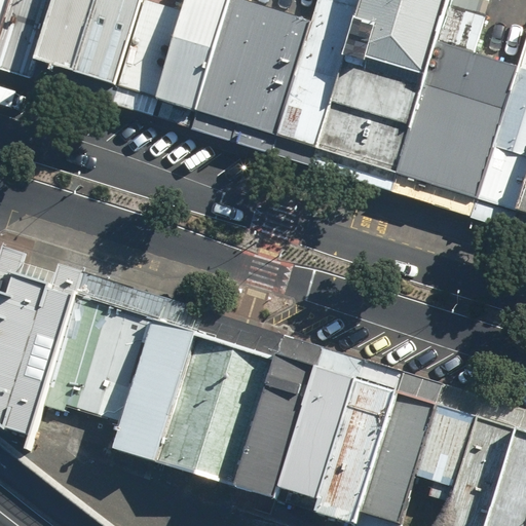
[(9,0),(0,32),(0,47),(34,59),(51,0),(9,0)]
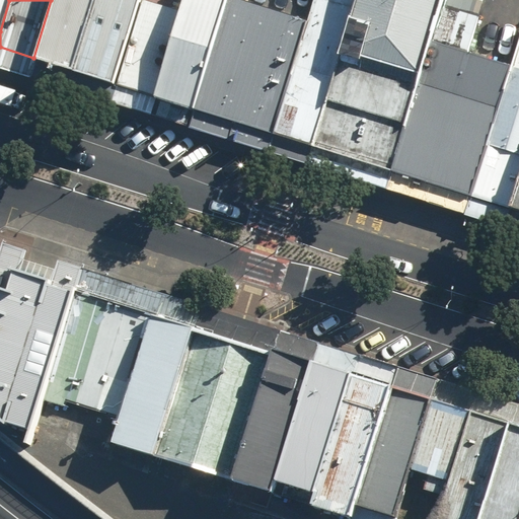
[(0,0),(0,31),(9,0),(0,0)]
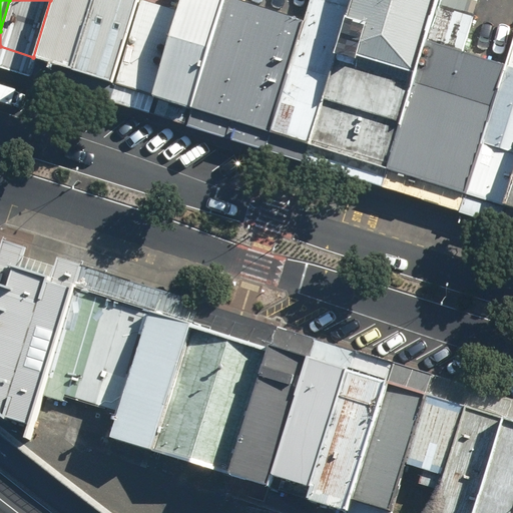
[(50,0),(33,57),(69,68),(90,0),(50,0)]
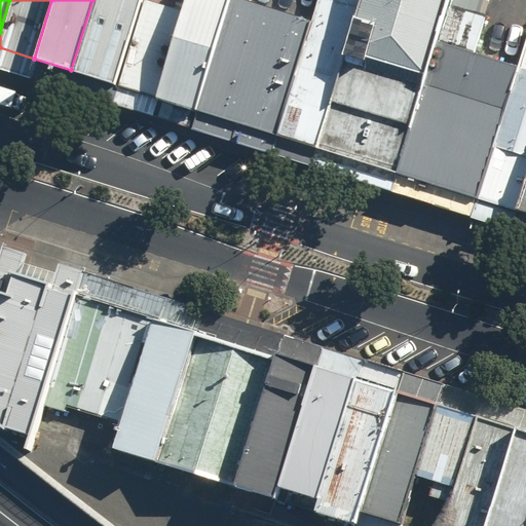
[(92,0),(71,70),(113,83),(140,0),(92,0)]
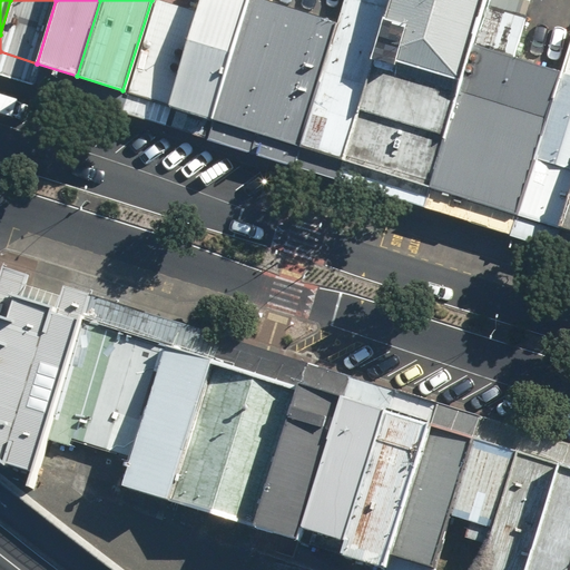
[(157,0),(151,0),(123,90),(167,105),(196,12),(157,0)]
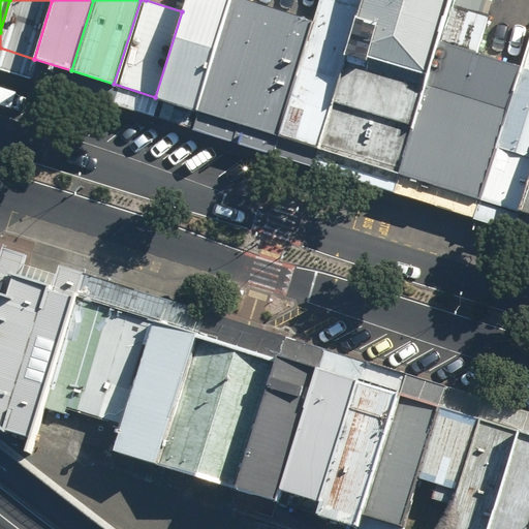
[(185,0),(182,11),(155,97),(195,110),(229,0),(185,0)]
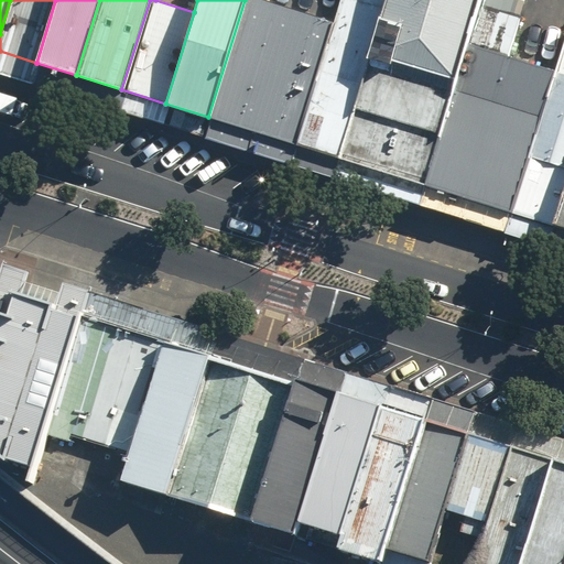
[(263,0),(245,0),(208,117),(294,143),(333,22),(263,0)]
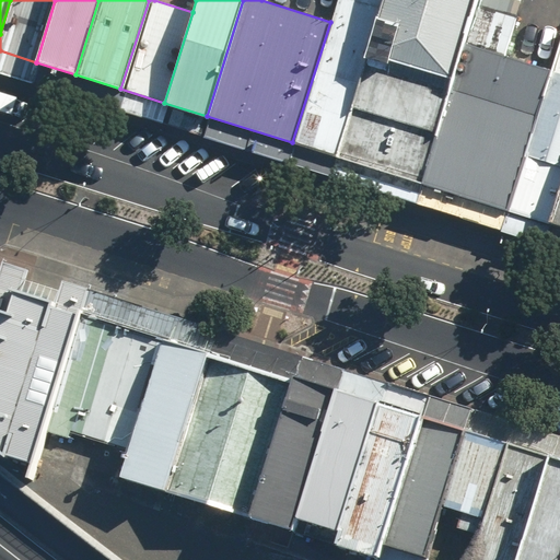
[(337,0),(330,22),(292,142),(334,155),(383,0),(337,0)]
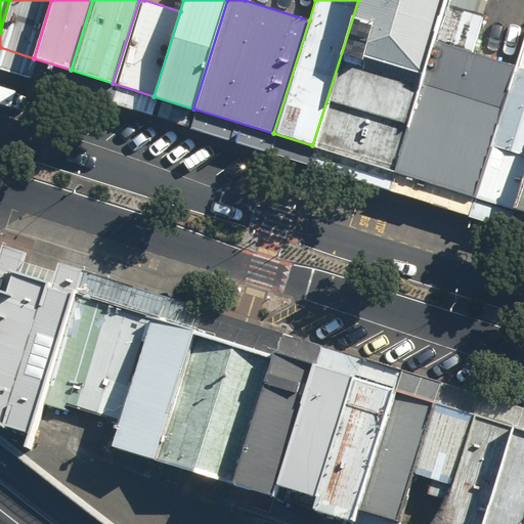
[(358,0),(312,145),(393,171),(435,40),(447,0),(358,0)]
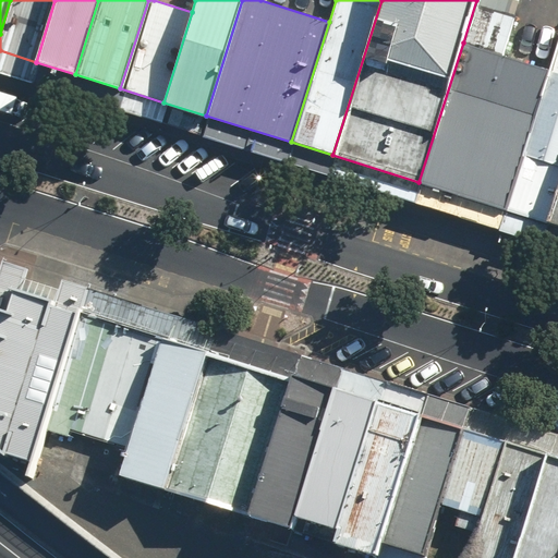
[(476,0),(463,43),(419,182),(506,209),(550,70),(505,56),(521,0),(476,0)]
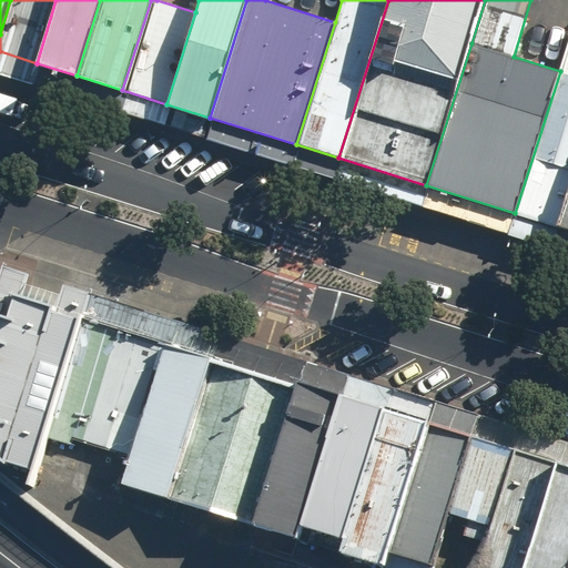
[(567,44),(560,71),(515,213),(559,227),(567,199),(567,44)]
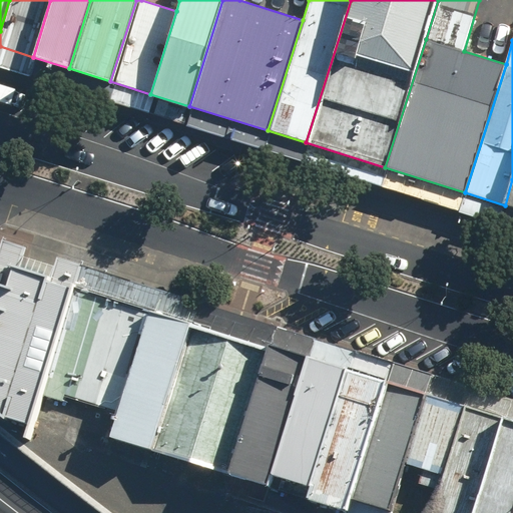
[(36,393),(70,285),(78,263),(57,257),(55,265),(24,254),(26,247),(2,239),(0,245),(0,413),(3,416),(26,423),(36,393)]
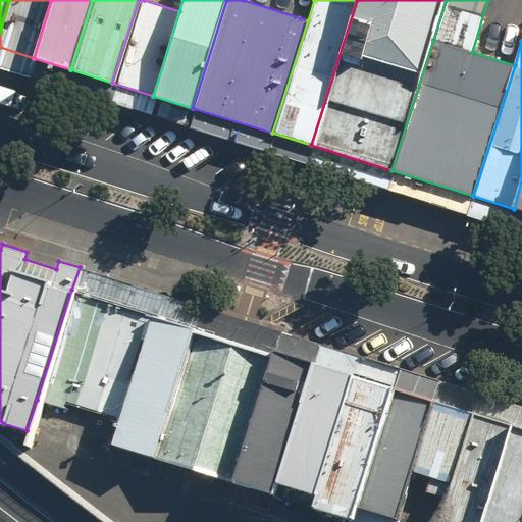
[(75,404),(108,301),(71,290),(37,400),(63,408),(65,401),(75,404)]
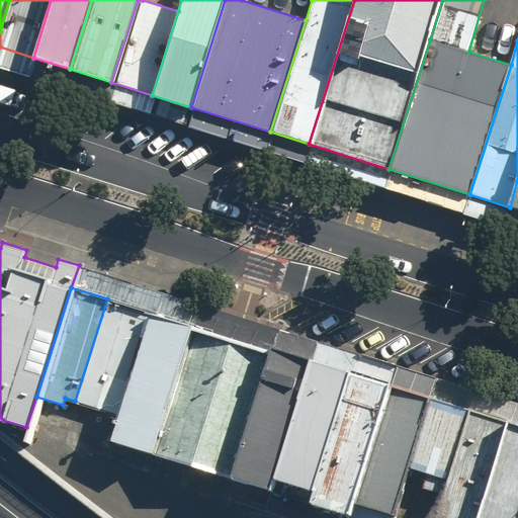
[(151,313),(107,298),(75,401),(119,414),(151,313)]
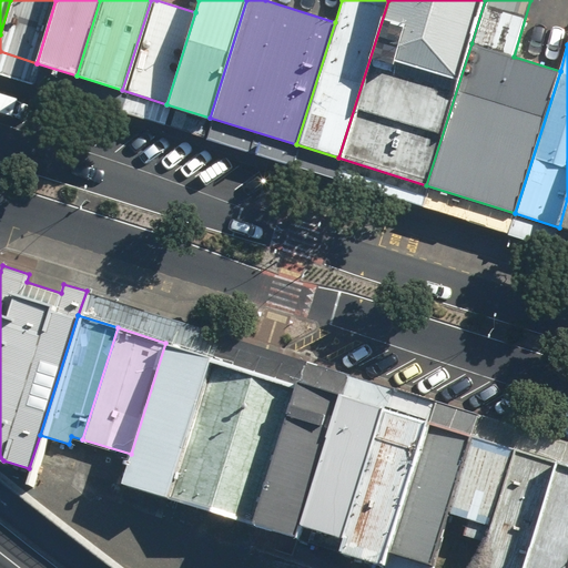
[(169,497),(212,357),(165,343),(131,454),(122,483),(169,497)]
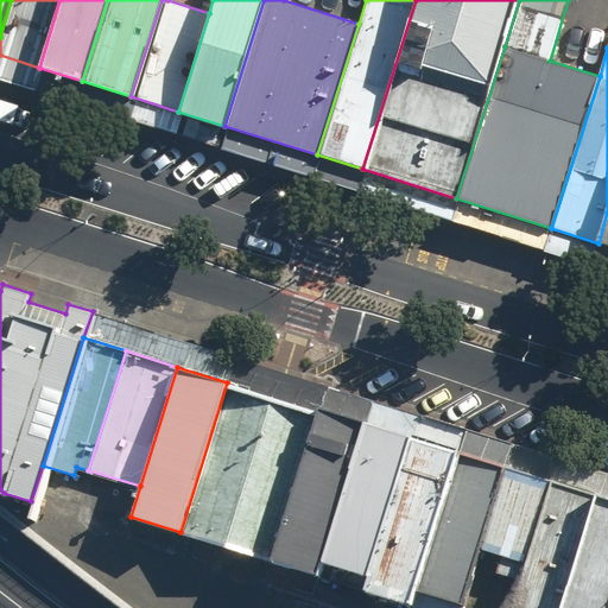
[(270,559),(316,410),(227,382),(181,532),(270,559)]
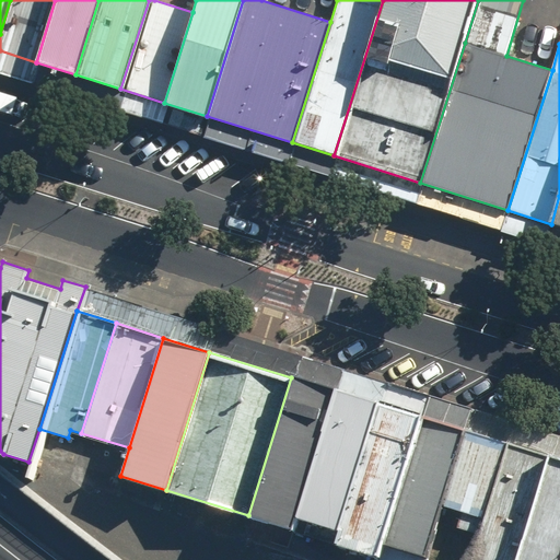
[(294,517),(334,391),(291,377),(248,515),(291,528),(294,517)]
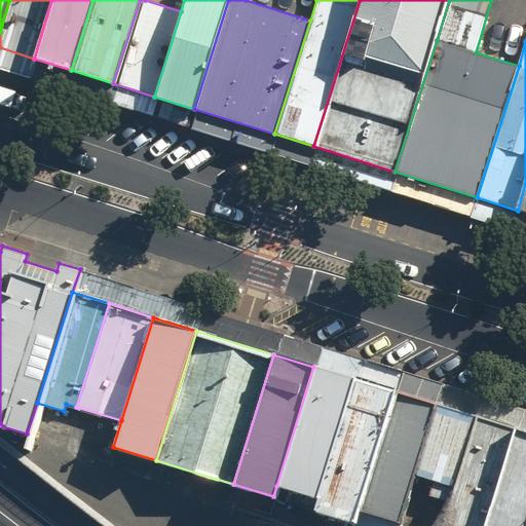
[(316,498),(353,379),(313,367),(276,486),(316,498)]
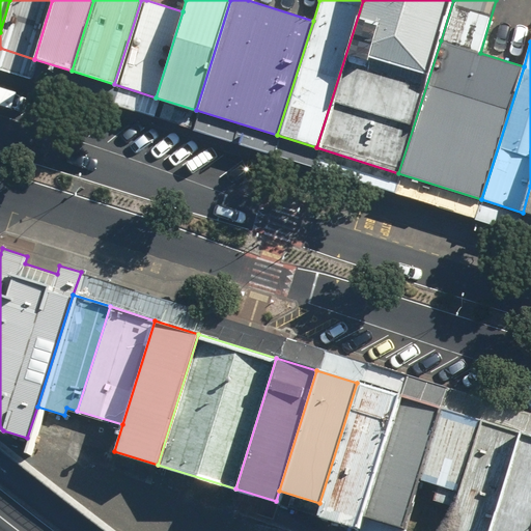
[(360,530),(401,396),(357,383),(319,503),(315,516),(360,530)]
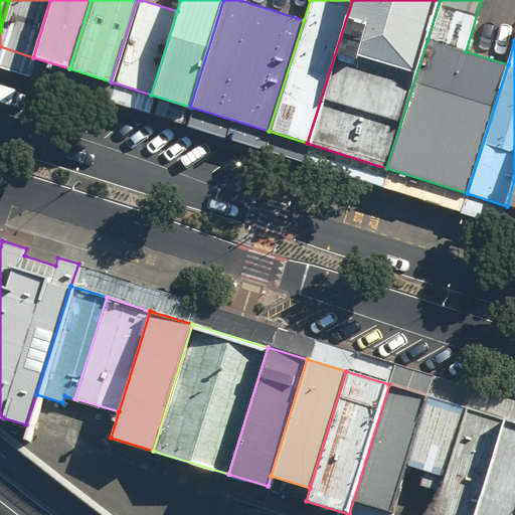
[(391,514),(407,466),(428,396),(389,384),(349,514),(352,514),(391,514)]
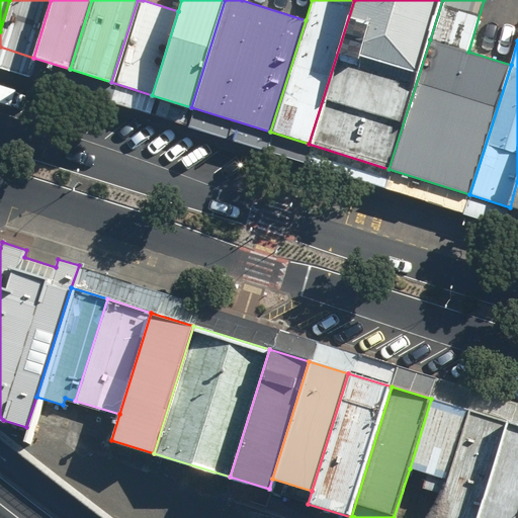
[(443,496),(469,411),(431,399),(410,468),(427,473),(422,489),(443,496)]
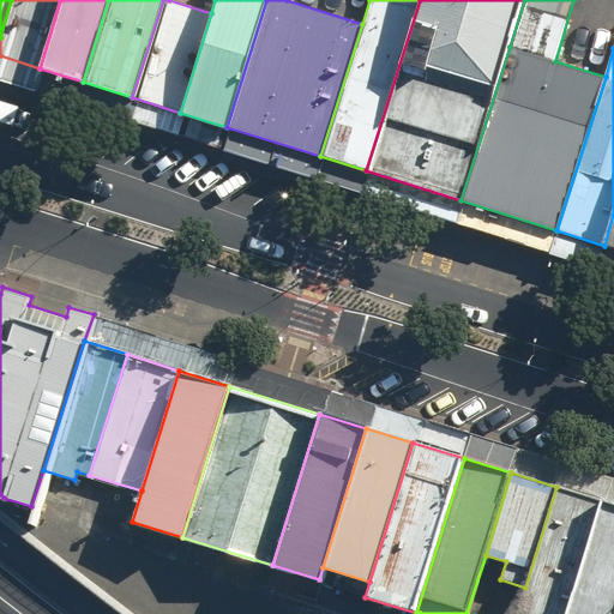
[(613,613),(613,504),(557,487),(525,588),(517,613),(613,613)]
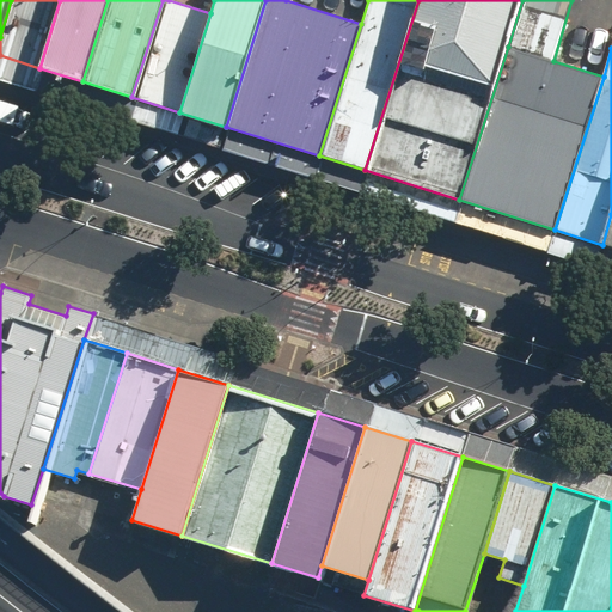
All buildings are outlined.
